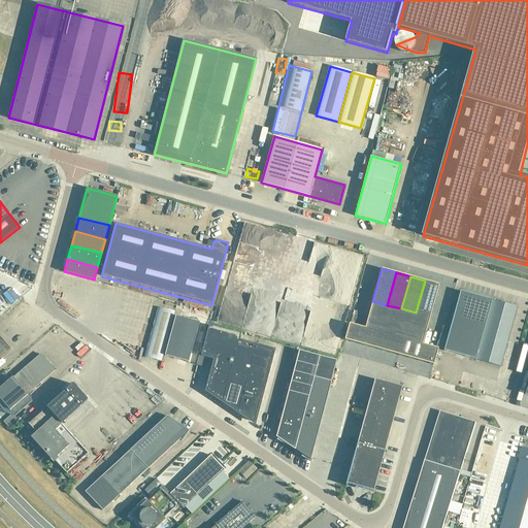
[(425,281),(416,312),(429,317),(438,285),(425,281)]
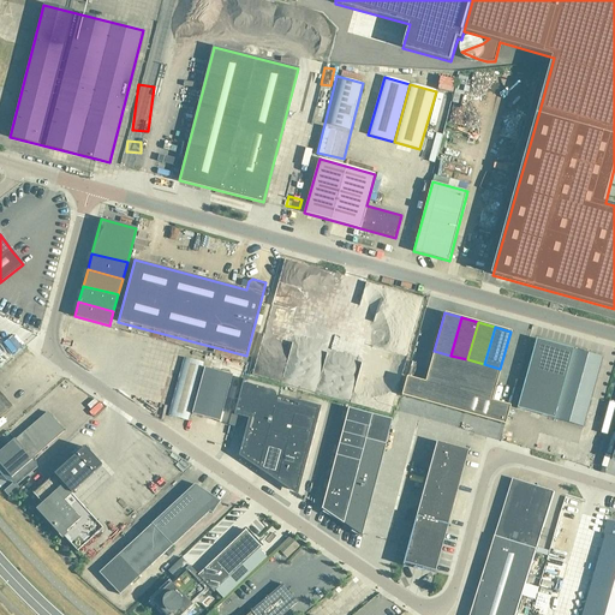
[(543,416),(562,346),(536,339),(517,408),(543,416)]
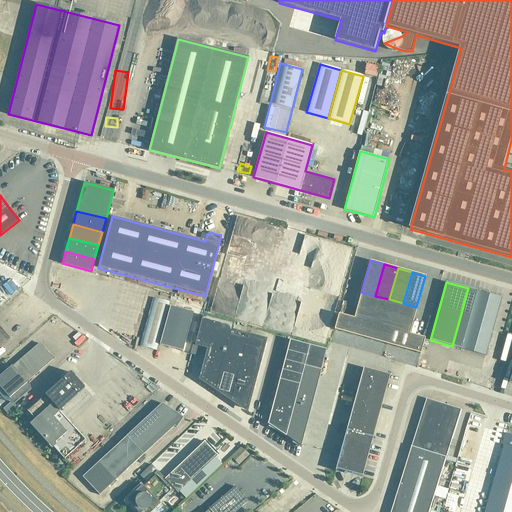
[(6,290),(10,297),(16,294),(11,287),(6,290)]
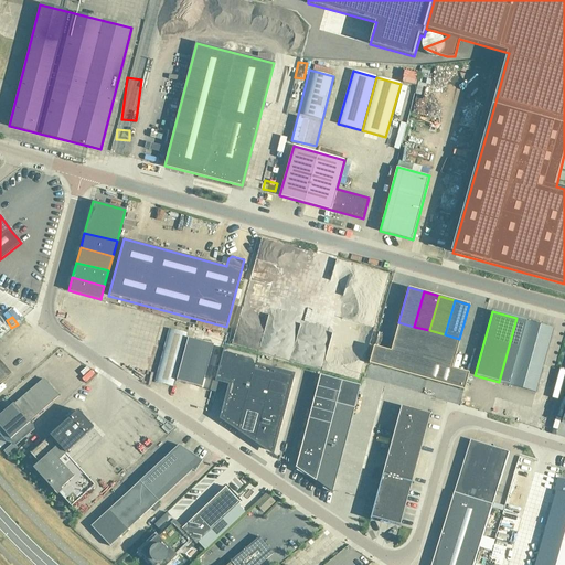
[(516,318),(499,382),(510,385),(535,393),(553,329),(516,318)]
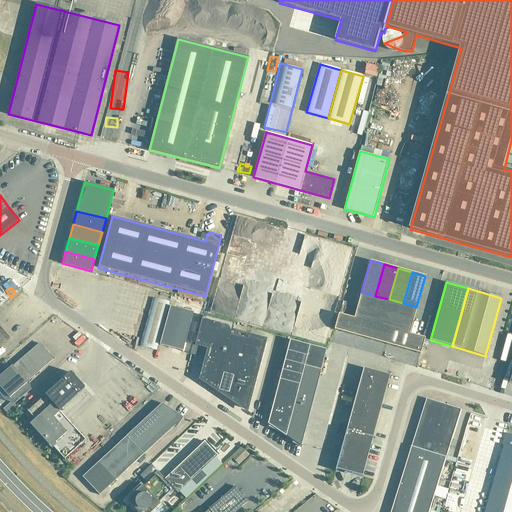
[(361,292),(353,318),(363,320),(381,325),(382,326),(389,299),(375,296),(361,292)]
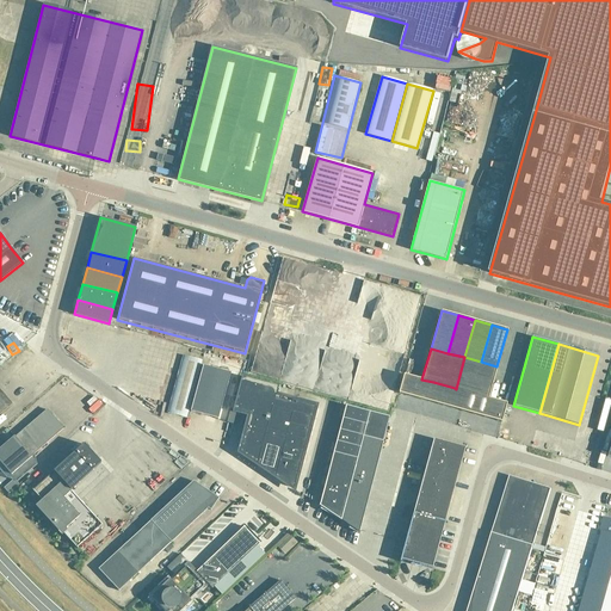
[(171,372),(174,357),(142,350),(137,374),(167,380),(168,372),(171,372)]
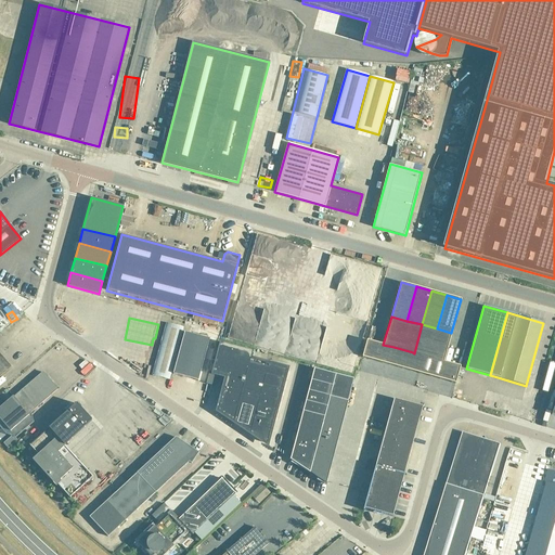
[(152,375),(168,379),(181,326),(165,322),(152,375)]
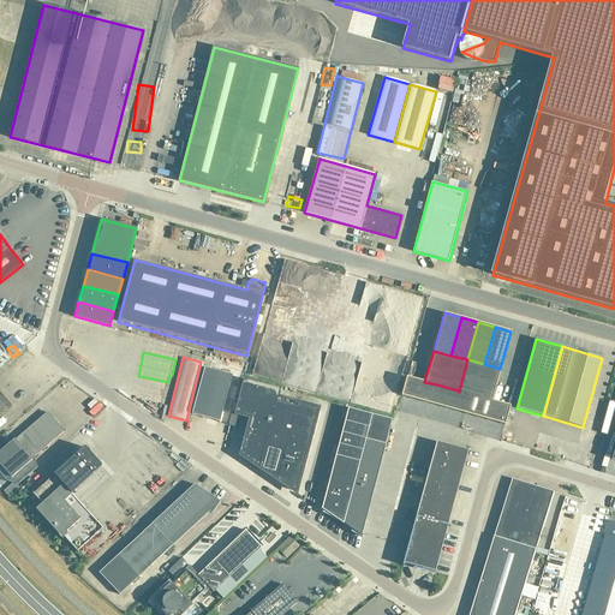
[(467,359),(459,392),(469,394),(479,398),(491,400),(500,369),(484,364),(467,359)]
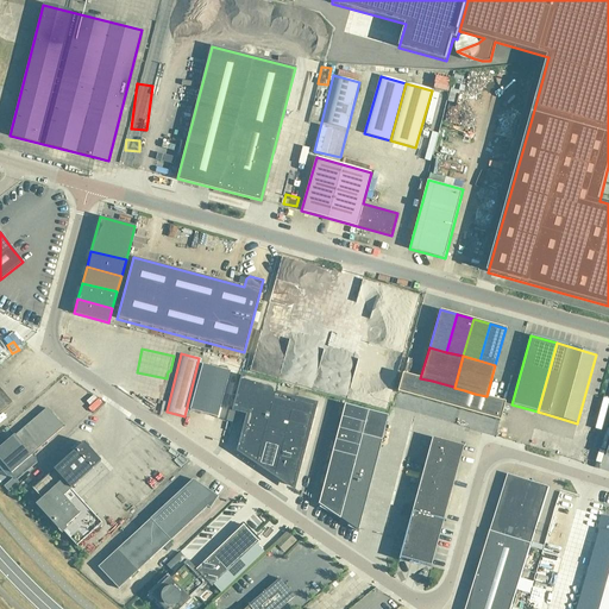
[(200,364),(189,409),(217,416),(228,370),(200,364)]
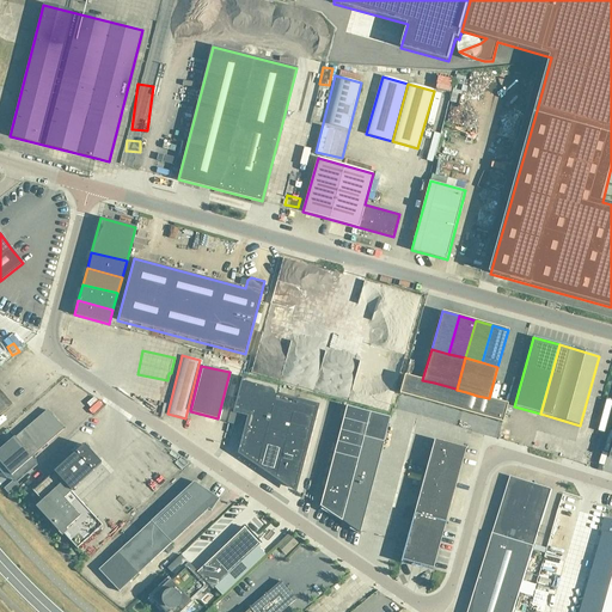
[(292,366),(289,381),(312,386),(314,369),(292,366)]
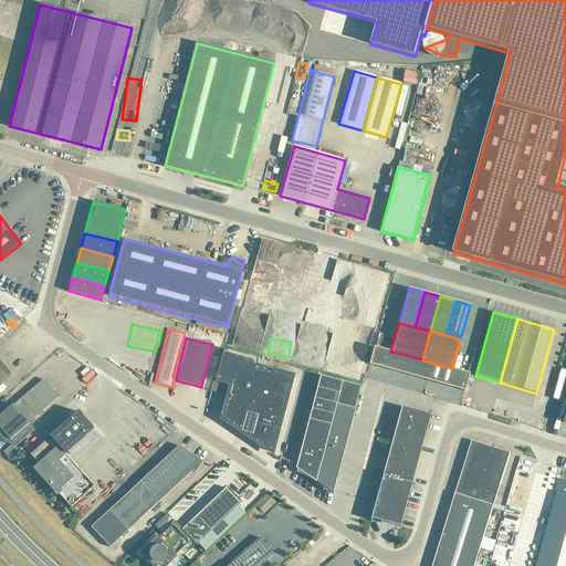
[(297,360),(314,365),(316,358),(310,356),(312,349),(302,346),(297,360)]
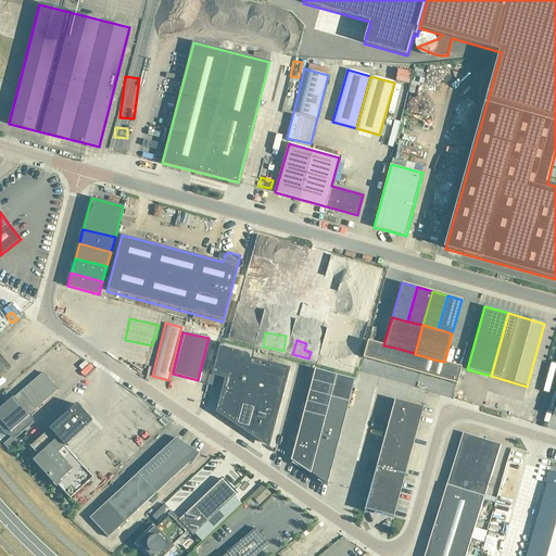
[(367,341),(363,357),(389,365),(394,348),(383,345),(367,341)]
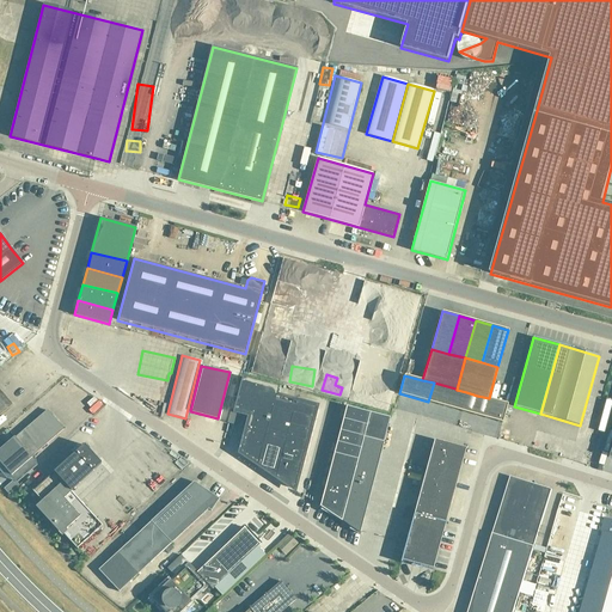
[(134,392),(153,398),(157,387),(159,389),(160,384),(151,381),(138,378),(134,392)]
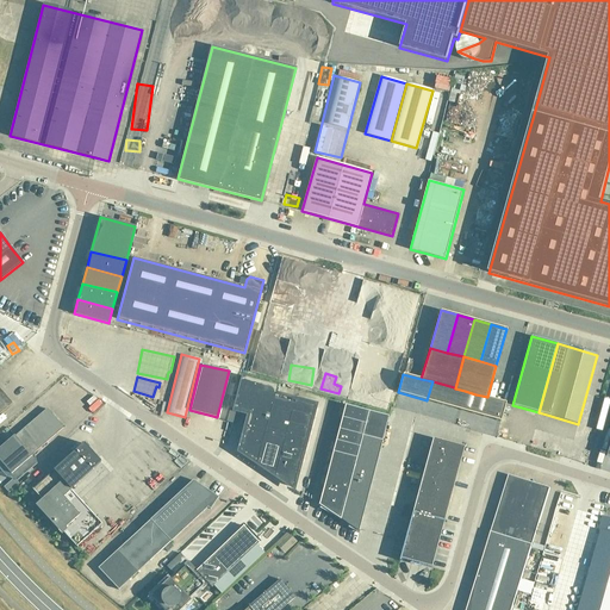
[(272,406),(278,386),(241,377),(235,398),(251,402),(240,450),(292,487),(315,405),(294,399),(291,411),(272,406)]
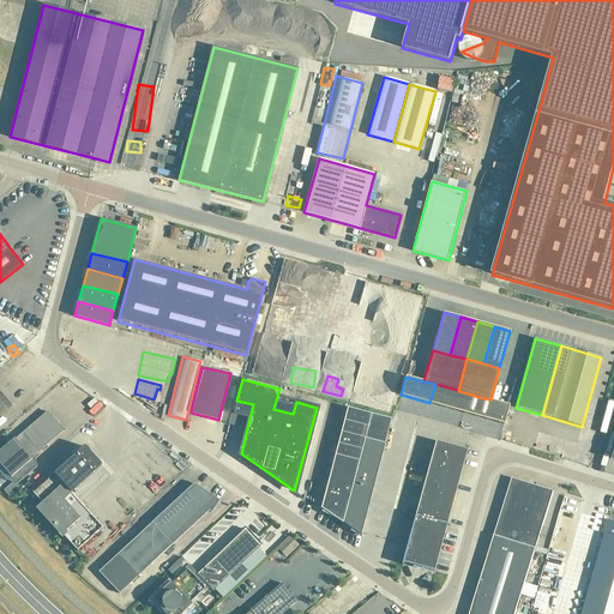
[(435,384),(429,403),(452,409),(457,390),(435,384)]
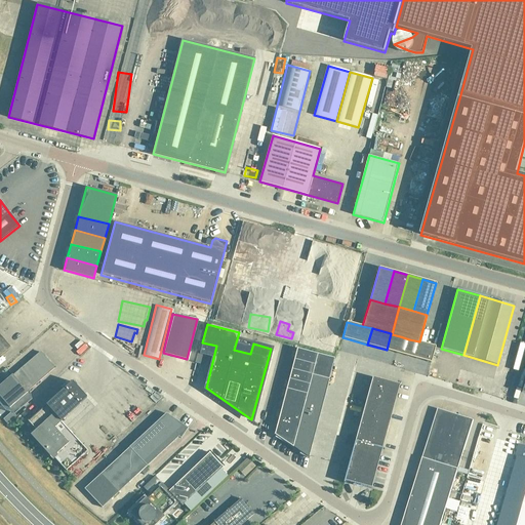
[(391,333),(387,350),(396,353),(400,336),(392,334),(391,333)]
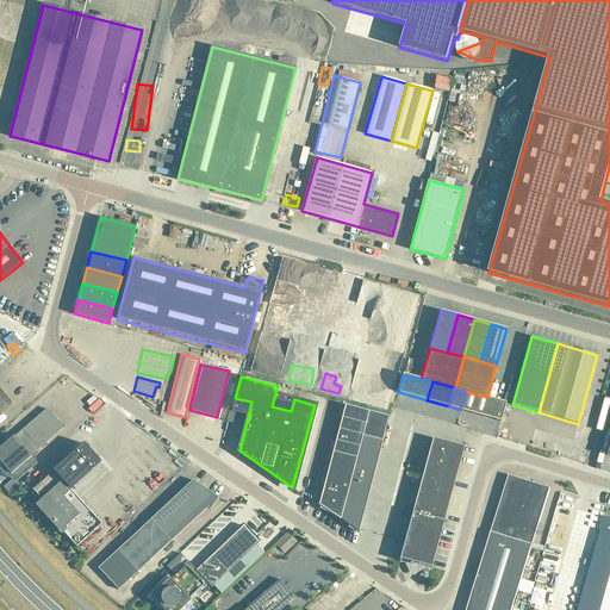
[(0,414),(12,404),(0,390),(0,414)]
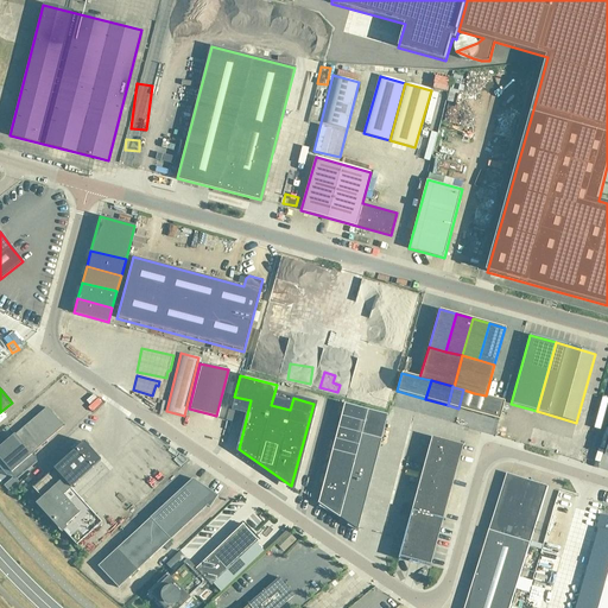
[(463,390),(458,409),(469,412),(474,393),(463,390)]
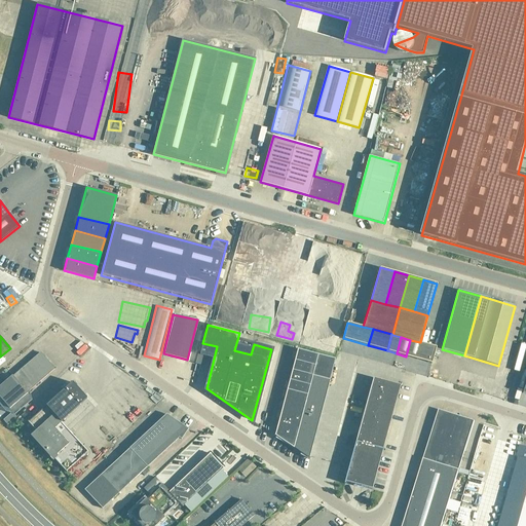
[(410,340),(406,357),(416,359),(420,342),(410,340)]
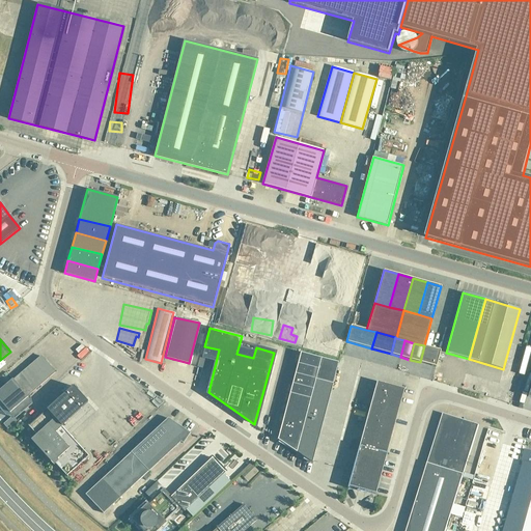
[(424,345),(420,362),(435,366),(440,351),(424,345)]
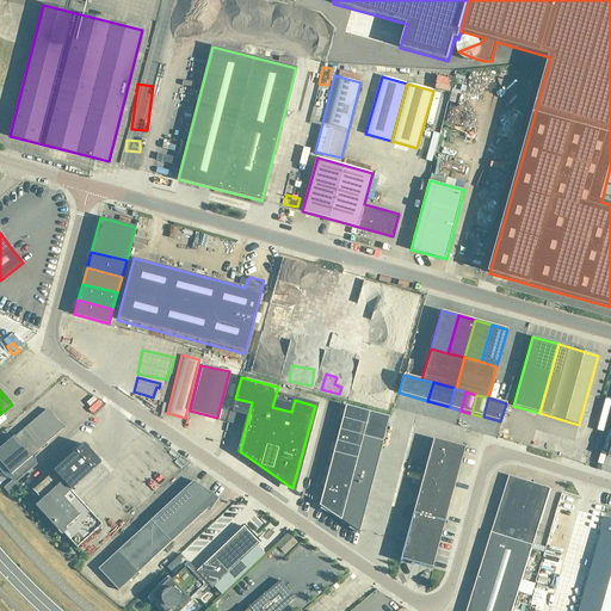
[(345,406),(343,417),(366,423),(369,412),(345,406)]
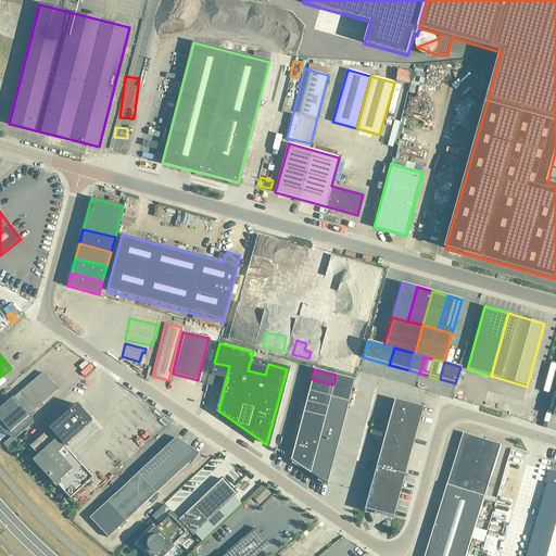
[(57,390),(42,373),(0,408),(0,420),(9,431),(57,390)]
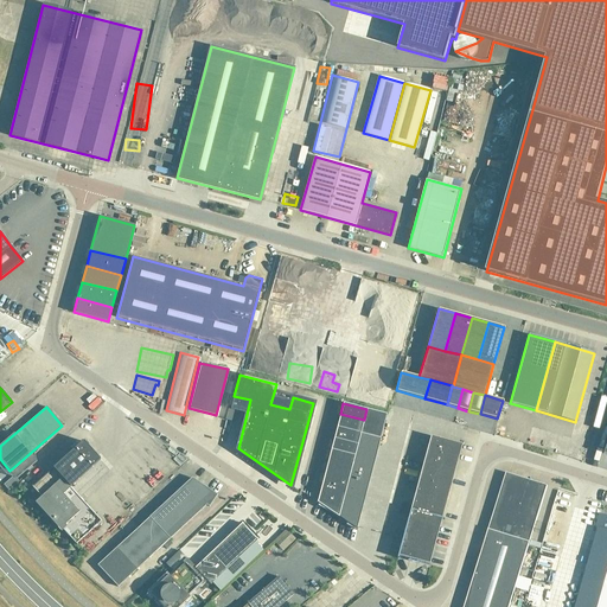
[(364,420),(360,432),(360,434),(379,439),(387,414),(366,409),(364,420)]
